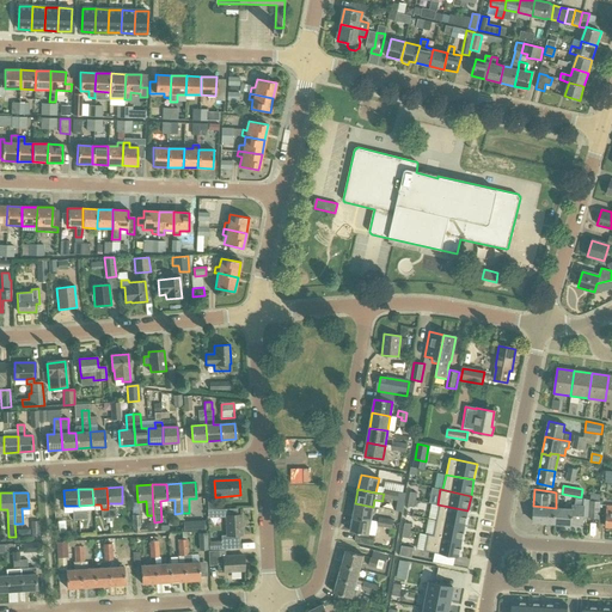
[(556,508),(555,524),(573,525),(573,524),(583,524),(583,518),(588,518),(599,519),(600,501),(589,501),(589,500),(585,499),(583,507),(574,506),(574,509),(556,508)]
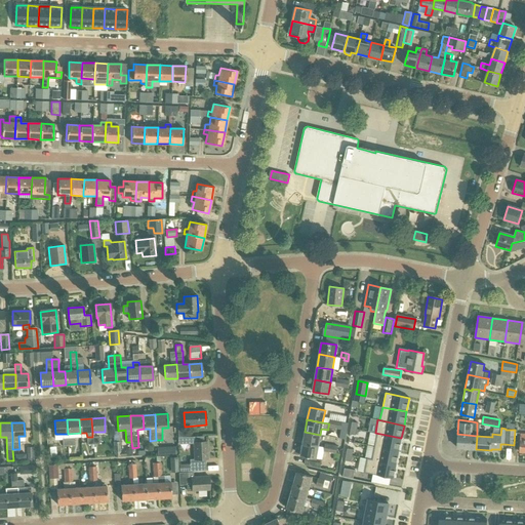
[(303,444),(318,447),(320,435),(305,432),(303,444)]
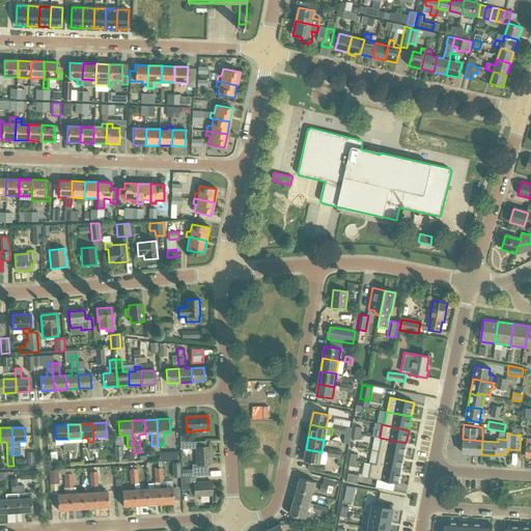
[(379,451),(403,456),(406,443),(380,438),(379,438),(382,439),(379,451)]
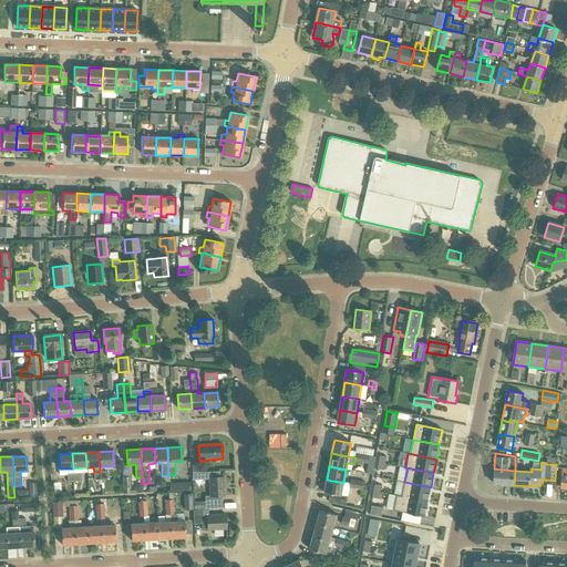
[(514,485),(515,471),(494,468),(493,476),(494,476),(494,484),(514,485)]
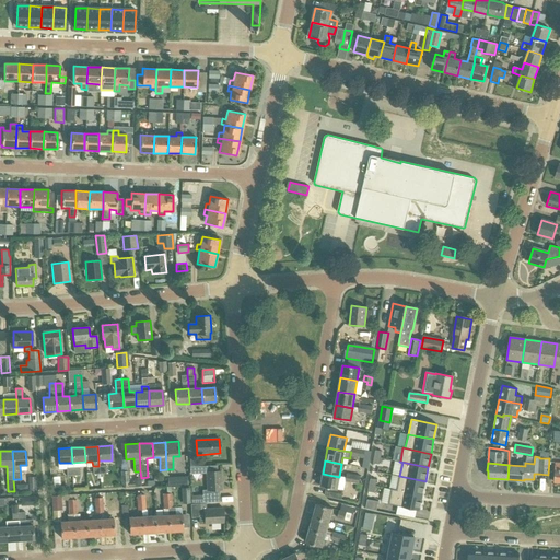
[(207,471),(207,490),(221,490),(221,471),(217,471),(217,465),(199,466),(190,467),(190,473),(207,471)]
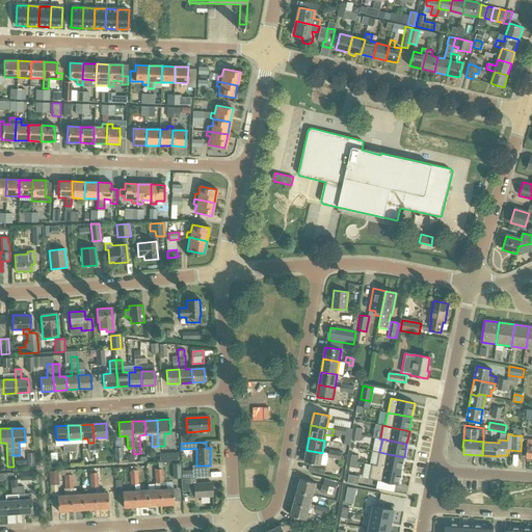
[(320,464),(322,453),(307,450),(304,462),(310,463),(309,471),(324,475),(326,466),(320,464)]
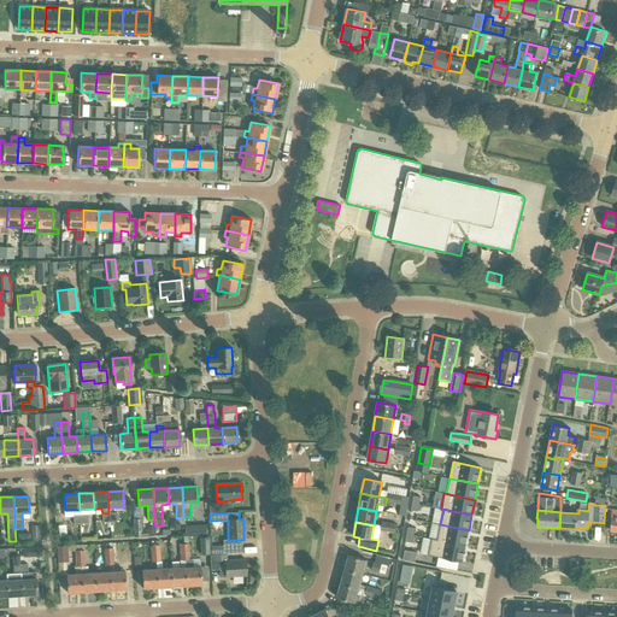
[(432,539),(465,546),(469,530),(440,524),(438,540),(432,539)]
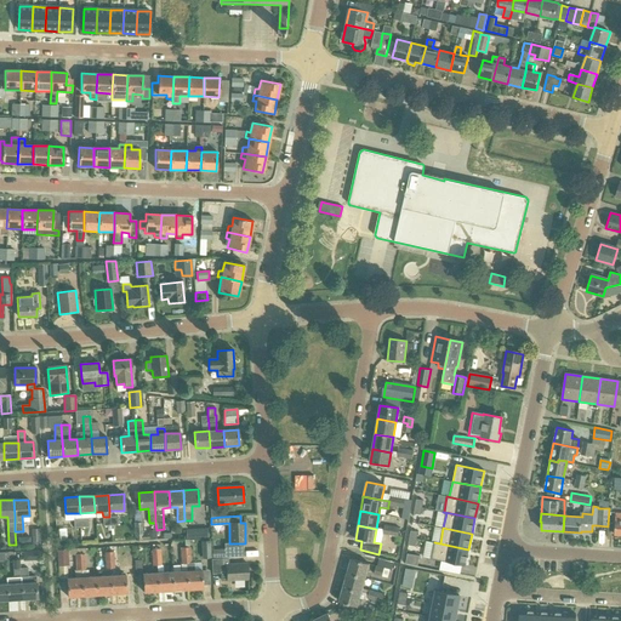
[(41,545),(40,529),(32,529),(33,545),(41,545)]
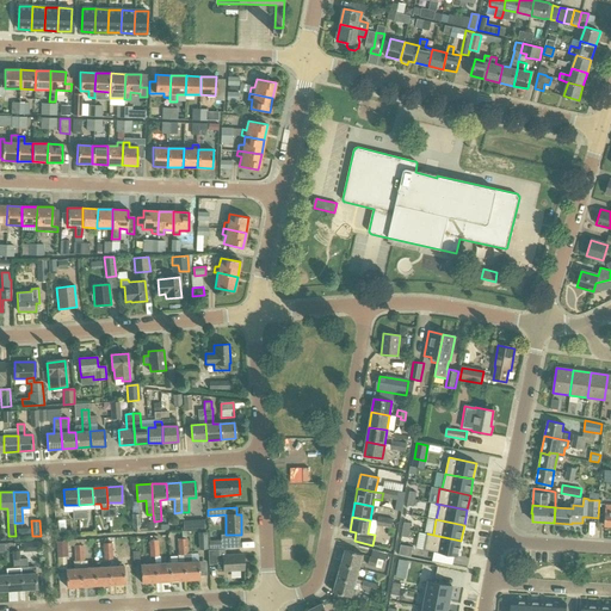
[(204,520),(193,520),(193,530),(204,529),(204,520)]
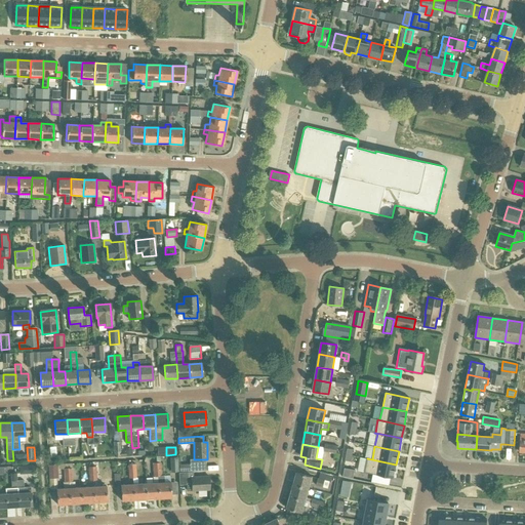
[(364,473),(394,478),(396,465),(367,458),(364,473)]
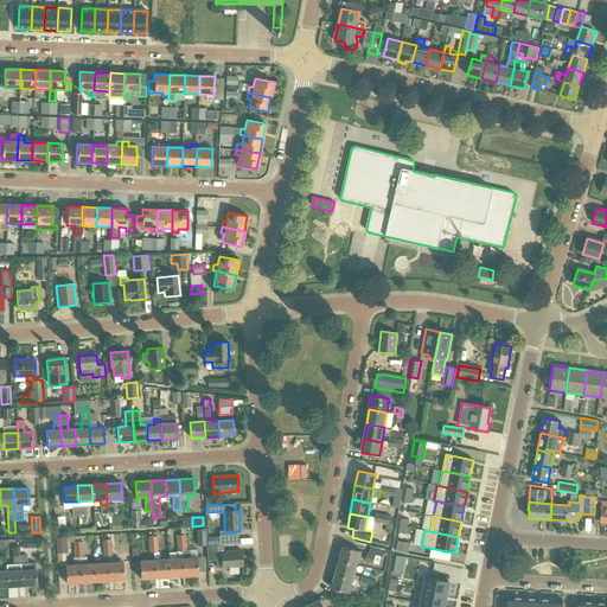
[(398,542),(397,550),(408,553),(409,544),(398,542)]
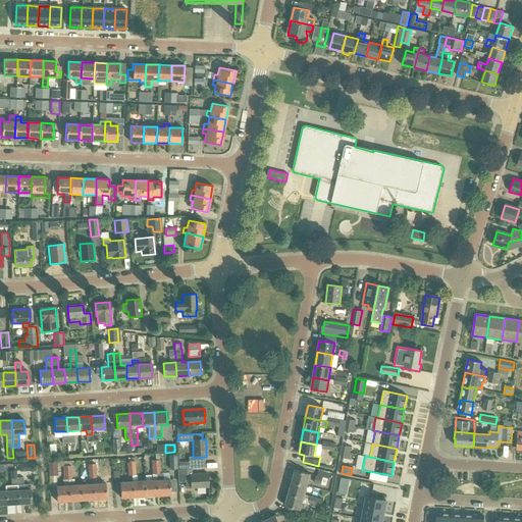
[(208,487),(207,473),(193,474),(187,475),(187,469),(177,470),(178,482),(187,481),(187,488),(208,487)]
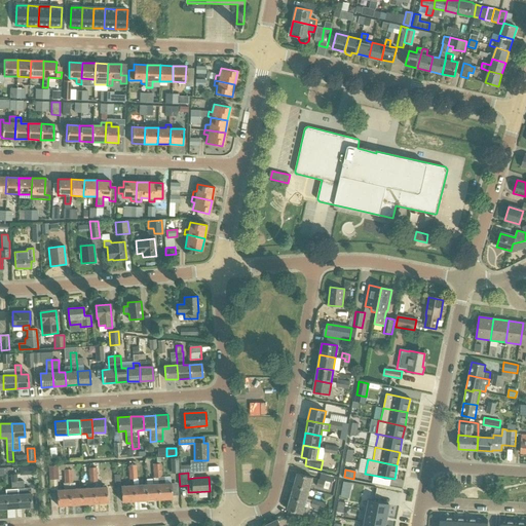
[(297,474),(294,486),(309,490),(312,478),(297,474)]
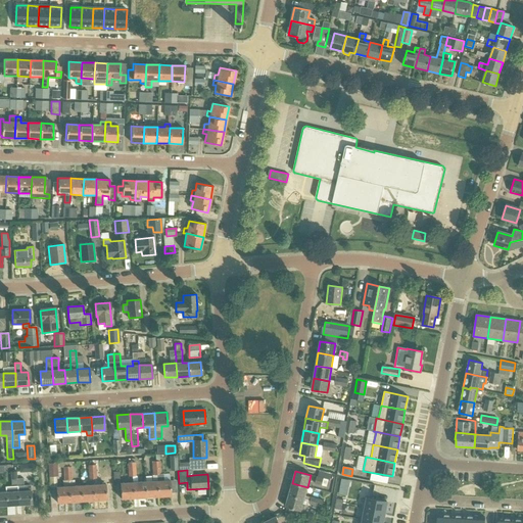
[(151,481),(145,482),(146,497),(158,496),(156,475),(153,476),(150,476),(151,481)]
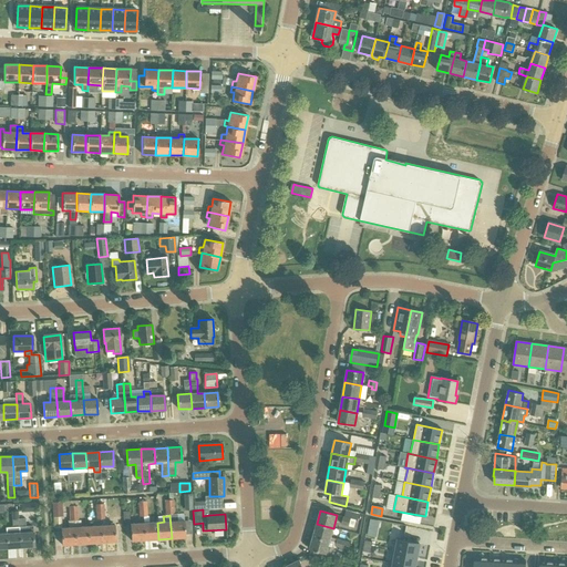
[(169,515),(172,538),(185,537),(184,521),(177,521),(177,515),(174,515),(169,515)]
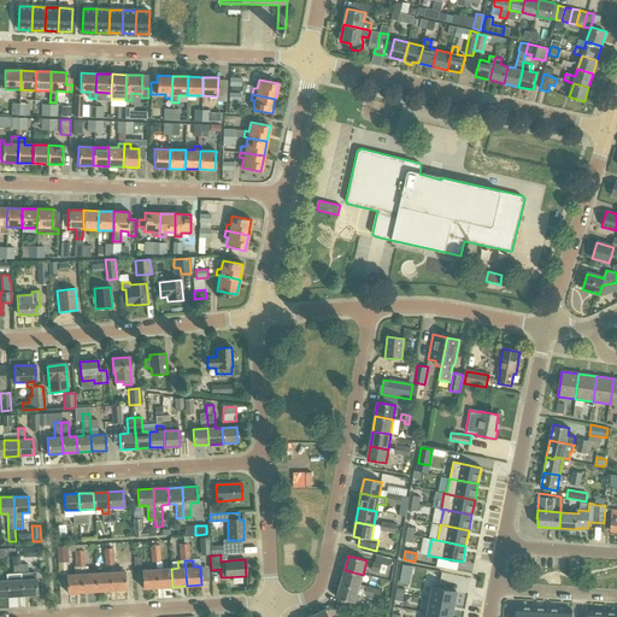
[(21,565),(21,573),(22,580),(22,595),(37,595),(35,573),(28,573),(28,564),(21,565)]
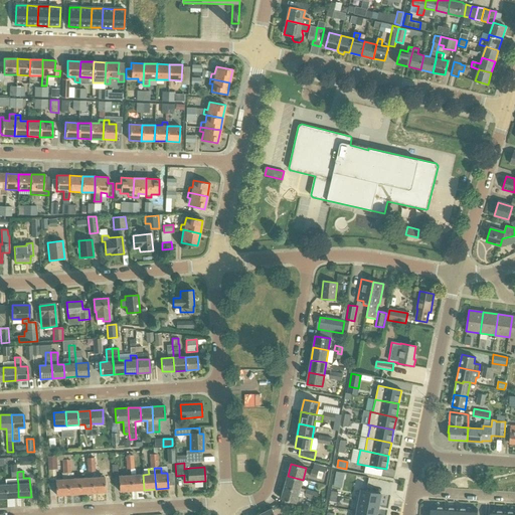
[(68,494),(67,479),(67,473),(63,474),(61,474),(62,479),(55,480),(56,495),(68,494)]
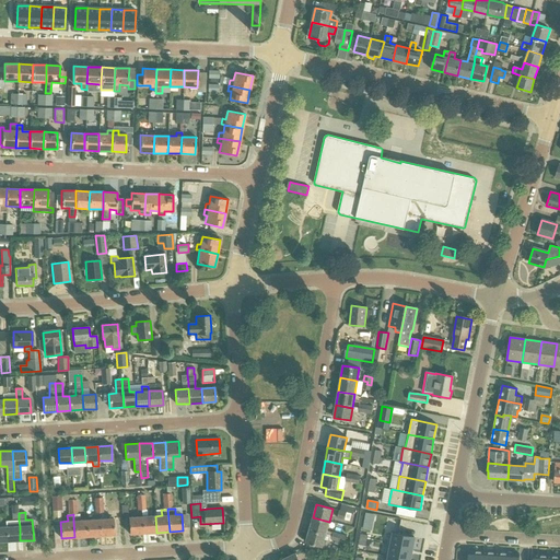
[(142,533),(141,516),(128,517),(129,534),(142,533)]
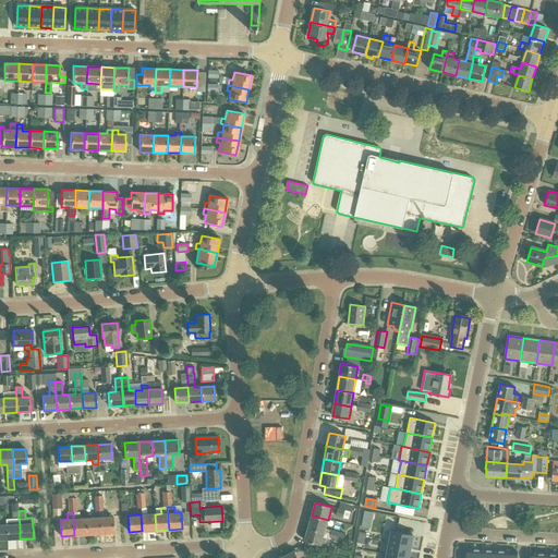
[(142,531),(156,531),(155,514),(146,514),(141,514),(142,531)]
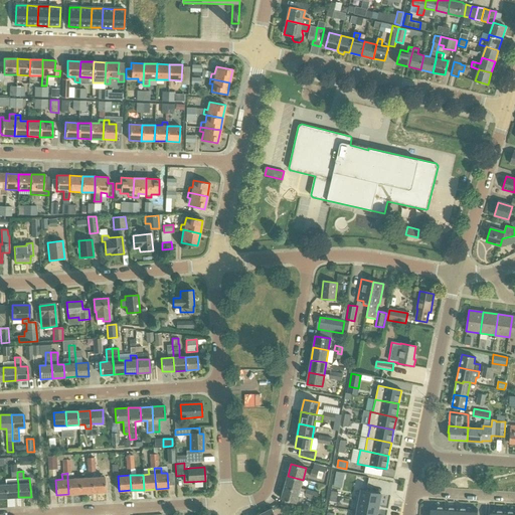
[(288,476),(285,487),(299,491),(303,480),(288,476)]
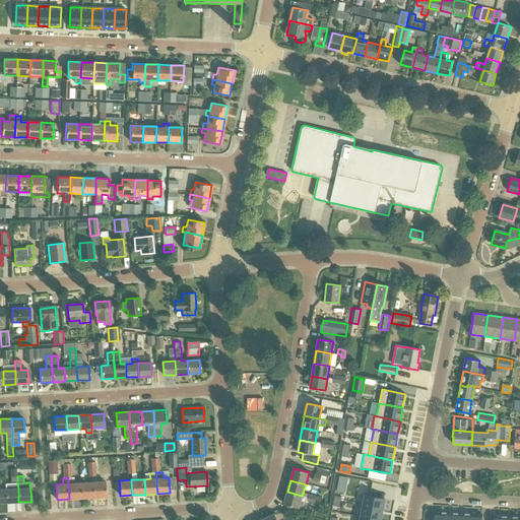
[(92,482),(93,498),(106,497),(105,481),(96,481),(92,482)]
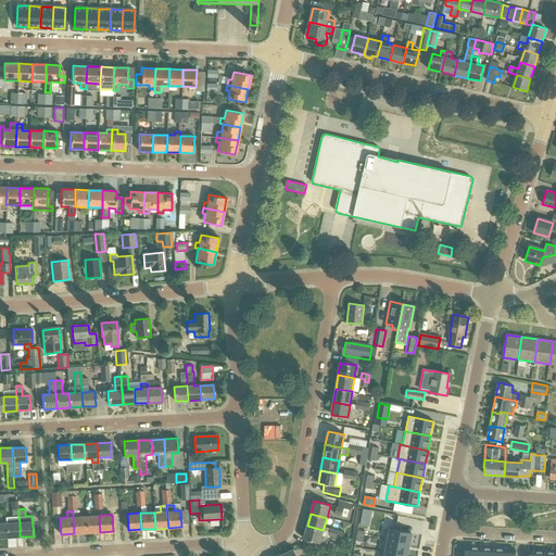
[(87,532),(86,516),(79,517),(73,517),(74,533),(87,532)]
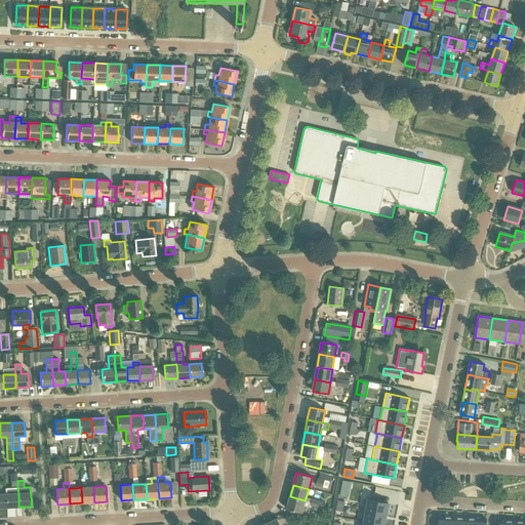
[(94,502),(93,487),(89,487),(81,487),(82,502),(94,502)]
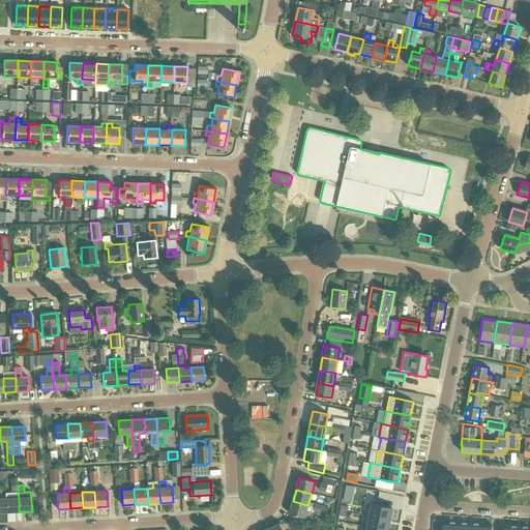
[(6,512),(19,511),(19,498),(12,498),(6,498),(6,512)]
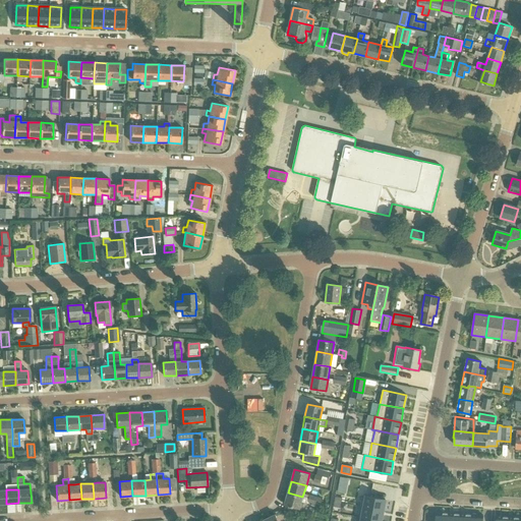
[(302,497),(288,493),(285,505),(299,509),(302,497)]
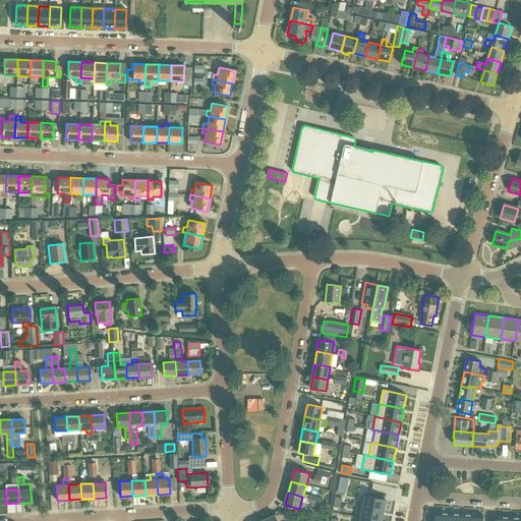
[(366,496),(364,507),(383,511),(386,500),(366,496)]
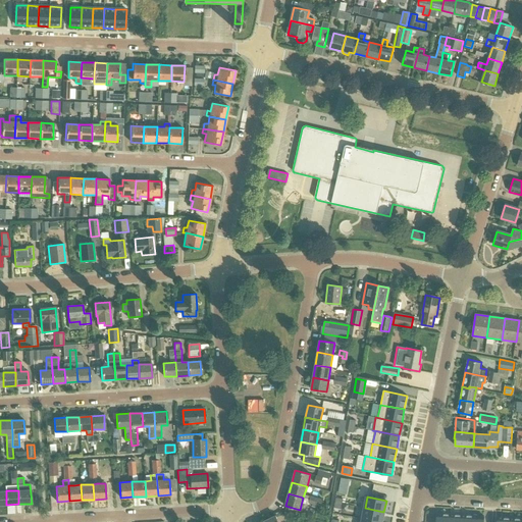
[(365,508),(362,519),(376,521),(381,521),(383,512),(365,508)]
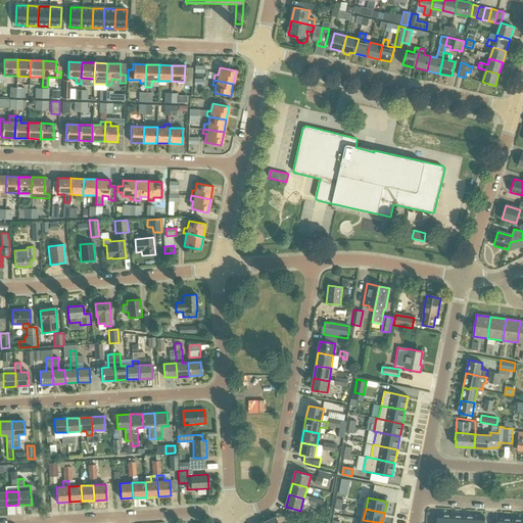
[(437,522),(448,522),(449,515),(438,514),(437,522)]
